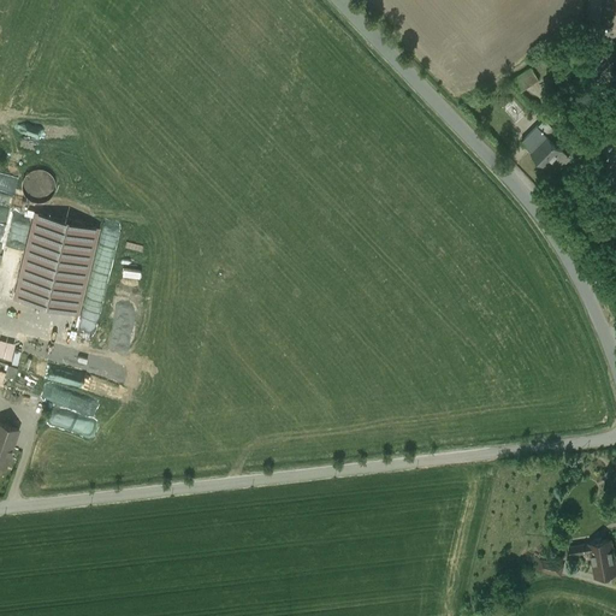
[(561,49),(532,67),(538,78),(548,71),(555,83),(567,76),(560,64),(568,59),(561,49)]
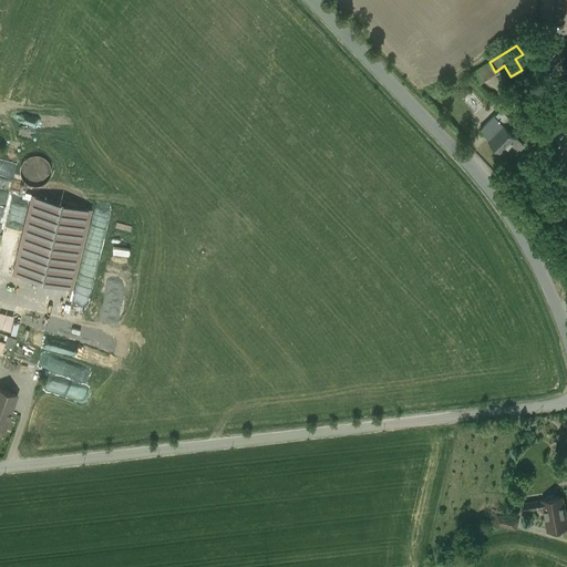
[(490,62),(472,73),(480,84),(496,73),(495,72),(490,62)]
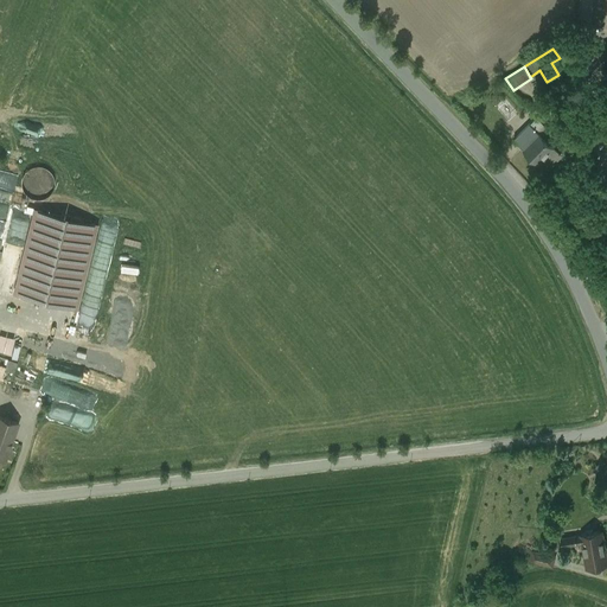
[(530,123),(515,140),(523,148),(538,133),(530,123)]
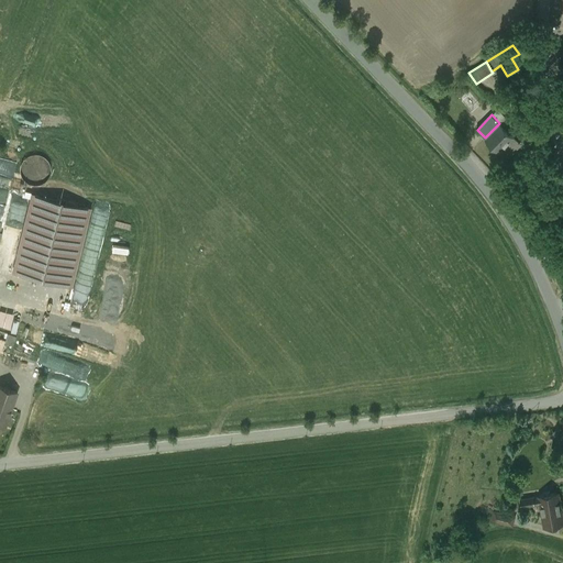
[(508,119),(501,124),(499,123),(485,138),(499,152),(514,136),(510,133),(516,128),(508,119)]
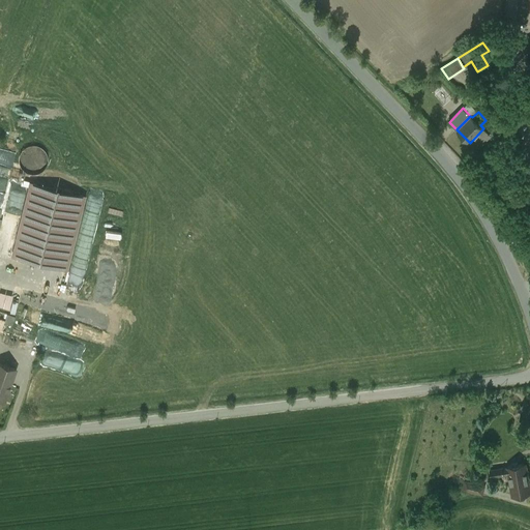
[(483,128),(470,143),(477,150),(491,136),(483,128)]
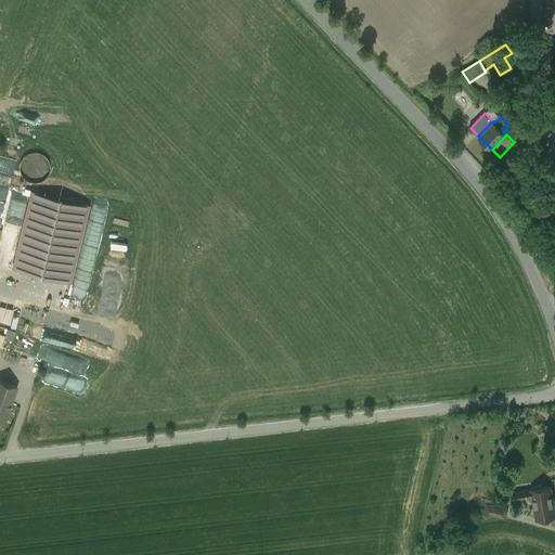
[(49,173),(50,167),(49,162),(46,156),(40,154),(35,153),(28,154),(24,157),(21,162),(20,168),(21,173),(24,178),(29,181),(35,182),(40,181),(46,178),(49,173)]
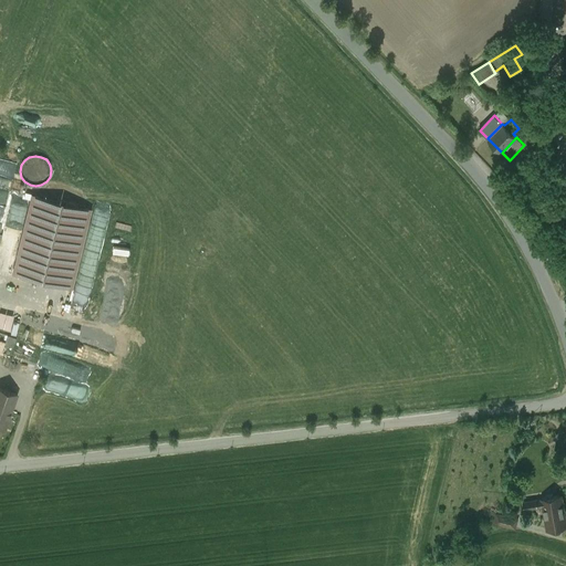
[(76,208),(34,198),(21,252),(20,251),(16,273),(39,279),(59,283),(76,208)]
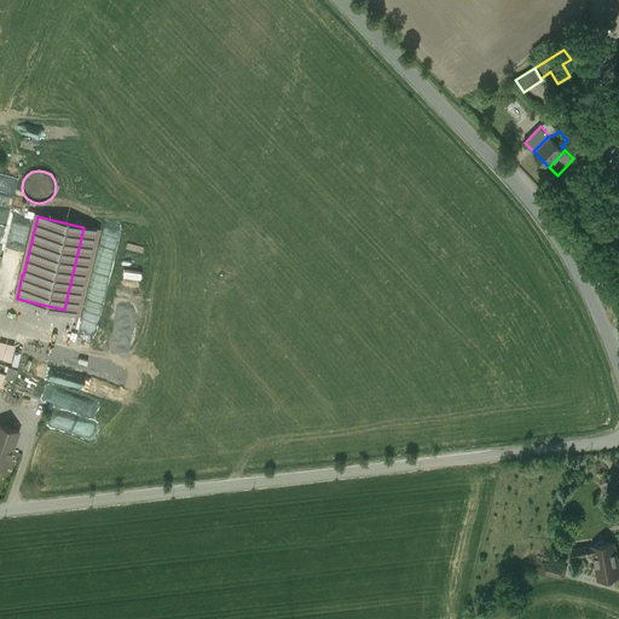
[(84,227),(64,310),(77,313),(98,231),(84,227)]
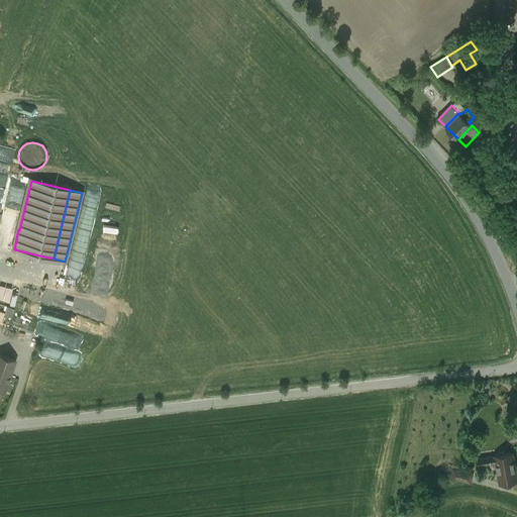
[(82,210),(96,214),(100,198),(87,194),(82,210)]
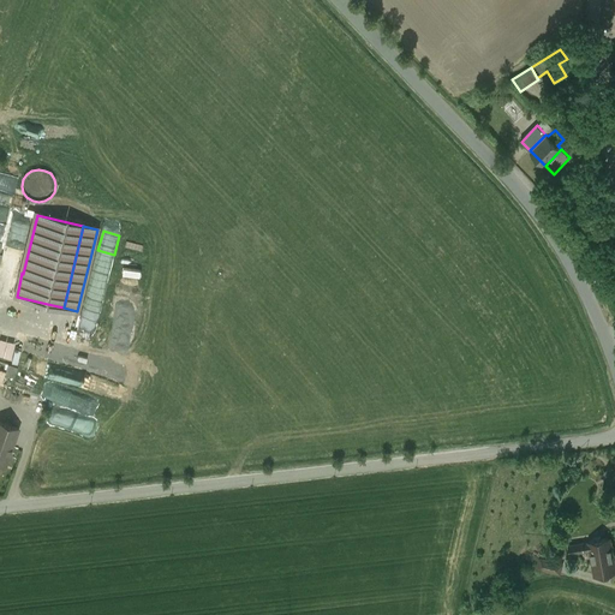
[(84,387),(88,372),(137,387),(142,371),(27,339),(23,351),(29,353),(24,370),(84,387)]
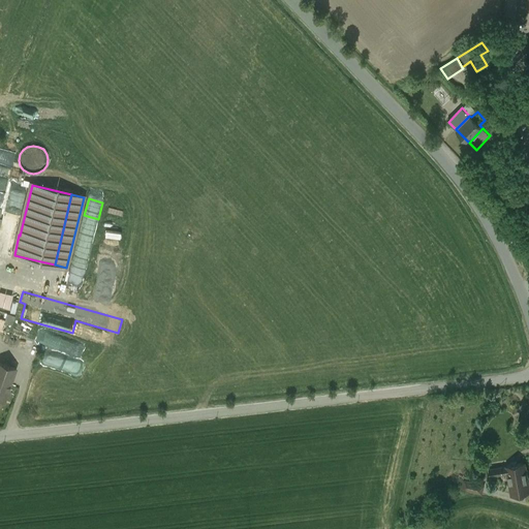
[(0,397),(5,399),(16,368),(0,363),(0,397)]
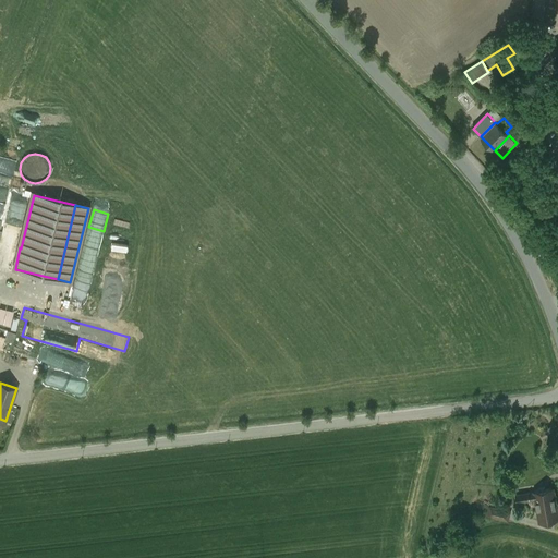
[(554,489),(536,493),(537,500),(540,511),(557,508),(554,489)]
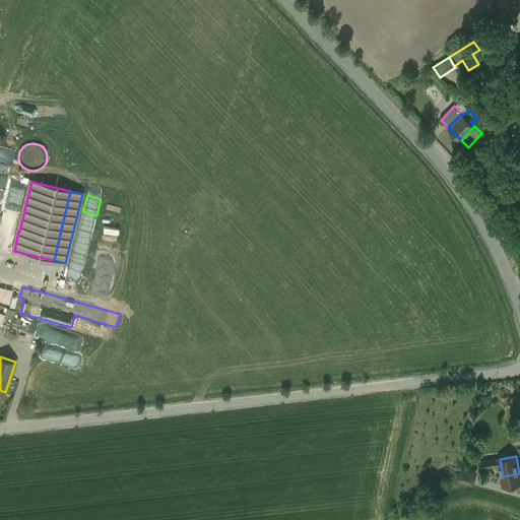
[(500,459),(482,462),(483,469),(501,466),(500,459)]
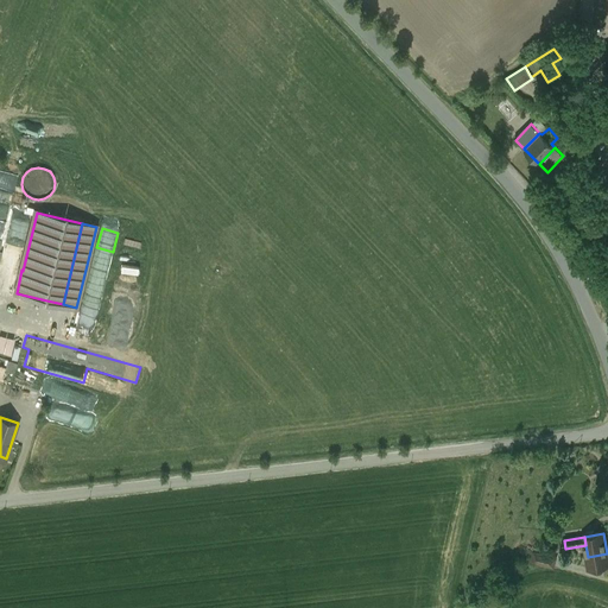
[(532,550),(531,562),(553,565),(556,553),(532,550)]
